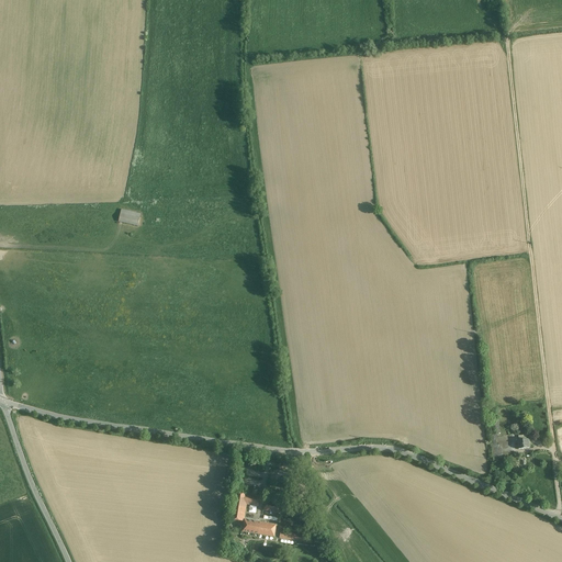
[(497,0),(486,0),(489,12),(498,11),(497,0)]
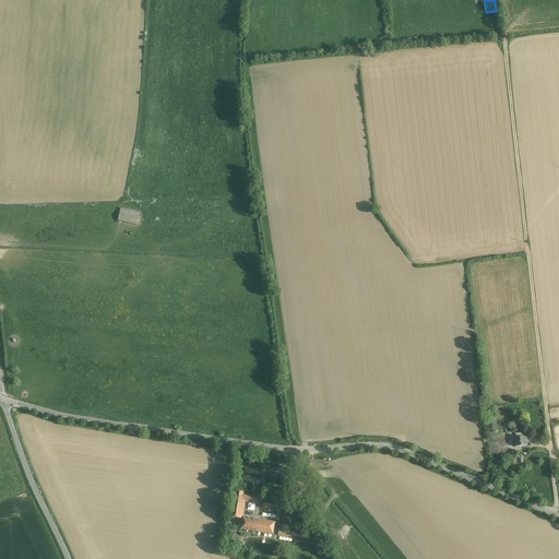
[(140,212),(120,207),(118,219),(137,224),(140,212)]
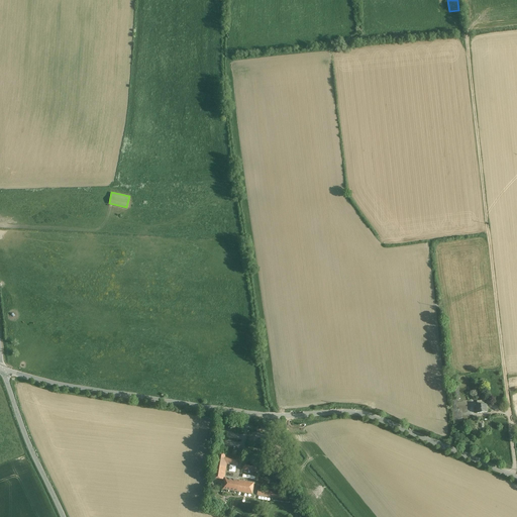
[(477,405),(477,414),(487,413),(487,408),(486,408),(485,404),(484,404),(477,405)]
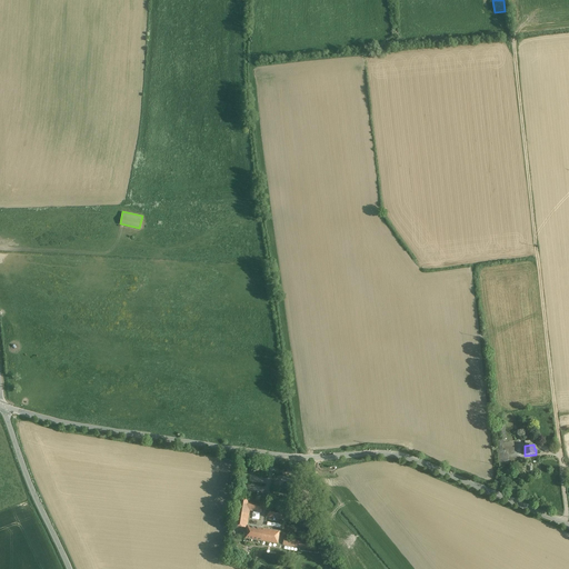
[(251,501),(238,499),(233,526),(246,528),(246,529),(247,529),(247,526),(250,511),(251,501)]
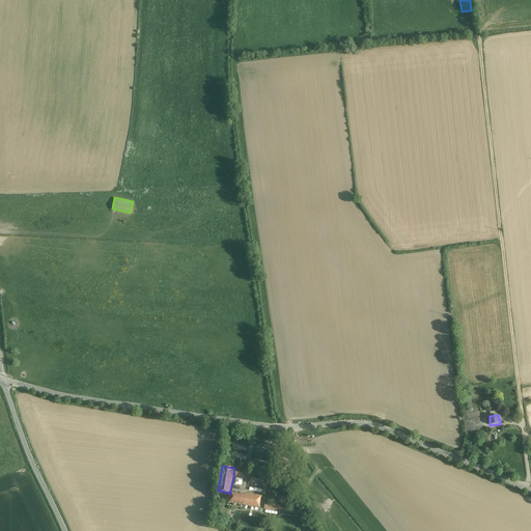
[(246,470),(234,468),(233,477),(244,478),(246,470)]
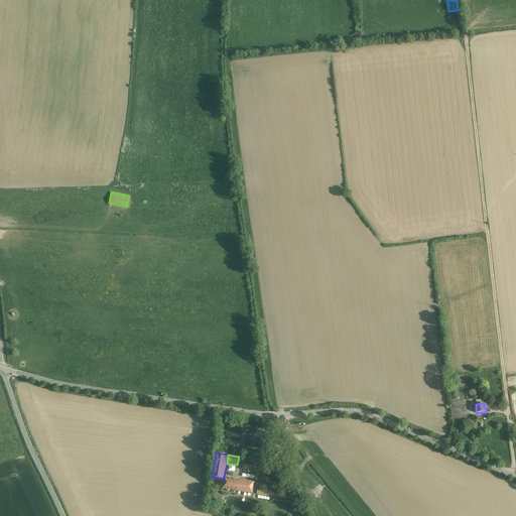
[(257,463),(243,461),(242,469),(255,472),(257,463)]
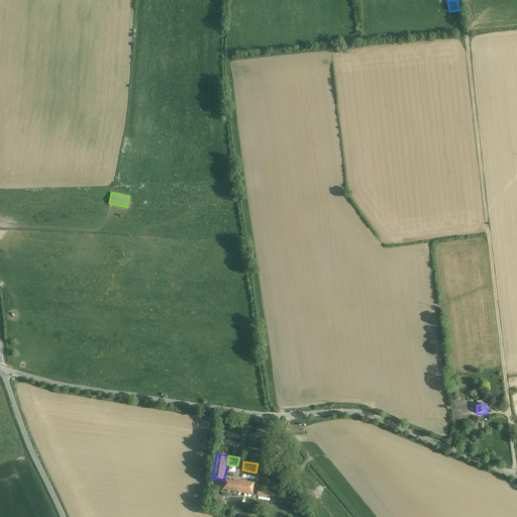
[(254,483),(224,478),(224,481),(223,489),(252,494),(254,483)]
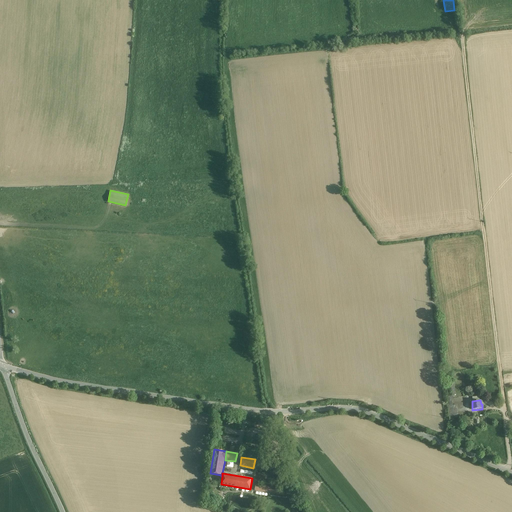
[(285,489),(255,484),(255,490),(284,495),(285,489)]
